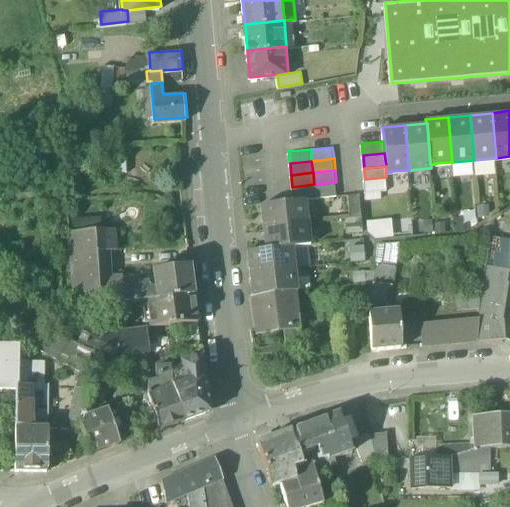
[(336,182),(314,184),(316,196),(338,194),(336,182)]
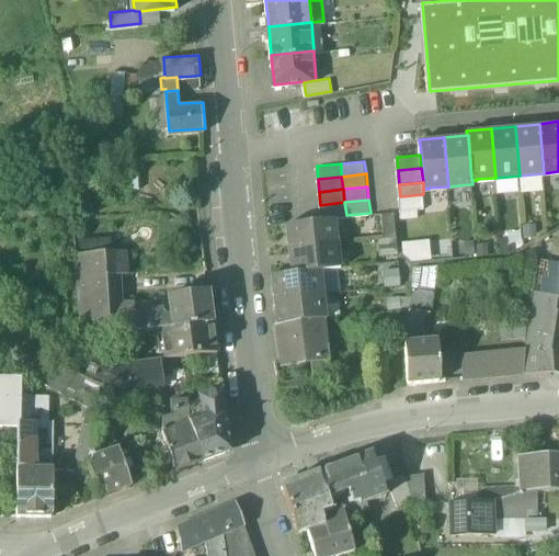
[(344,202),(320,205),(322,218),(337,216),(346,215),(344,202)]
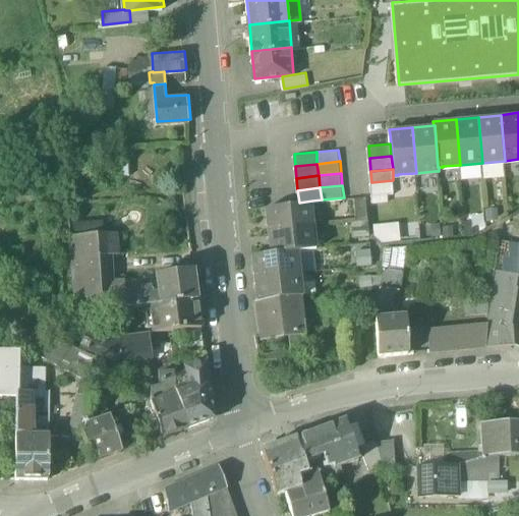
[(366,195),(355,196),(357,219),(369,218),(366,195)]
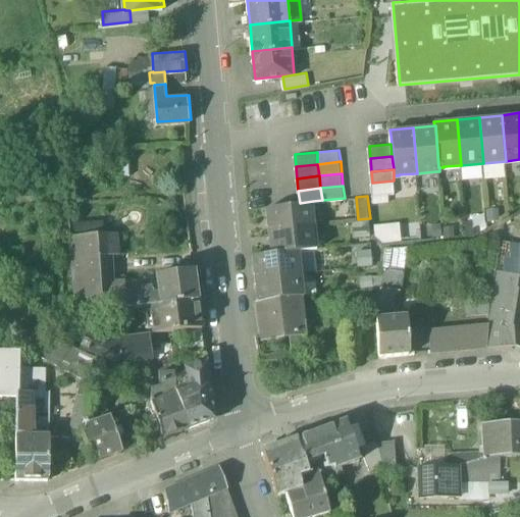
[(309,202),(272,206),(267,206),(269,229),(315,224),(313,206),(314,206),(313,201),(309,202)]
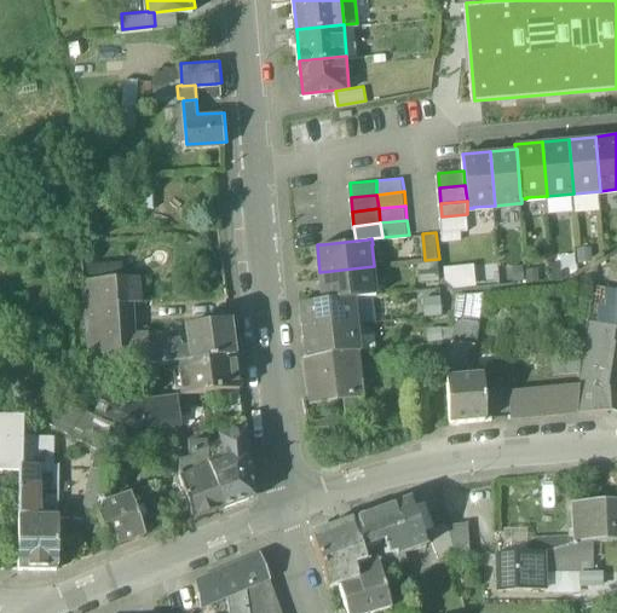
[(473,260),(445,261),(448,283),(474,281),(473,260)]
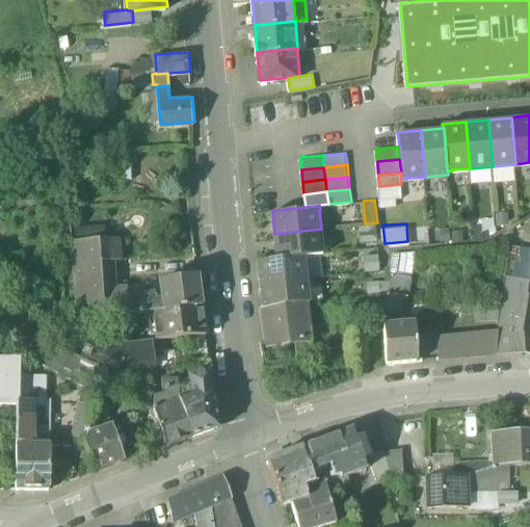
[(321,229),(274,234),(277,256),(277,257),(306,254),(324,252),(321,229)]
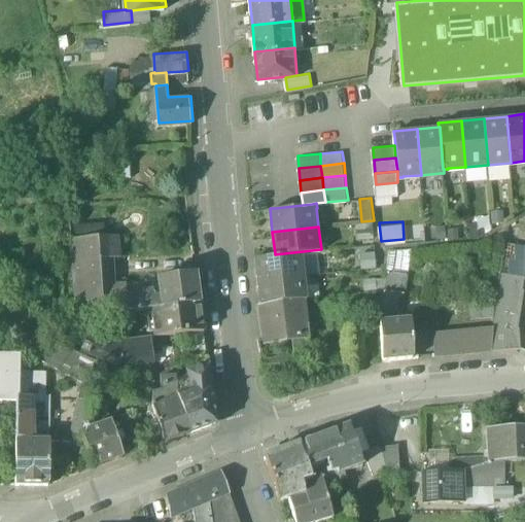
[(118,233),(72,236),(75,274),(111,271),(110,255),(120,255),(118,233)]
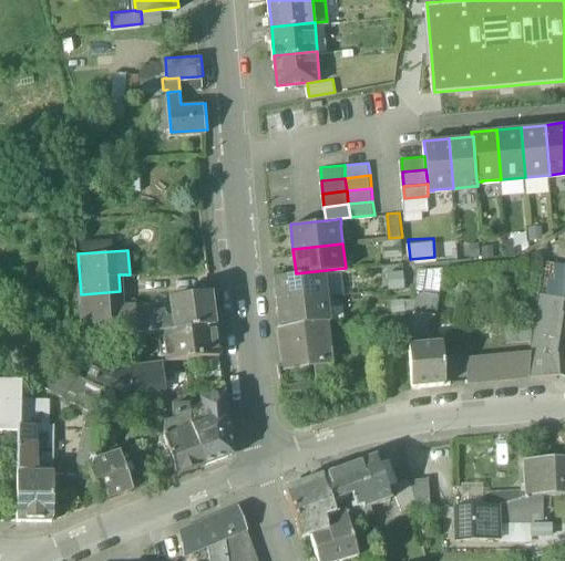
[(564,261),(546,258),(541,291),(564,294),(564,261)]
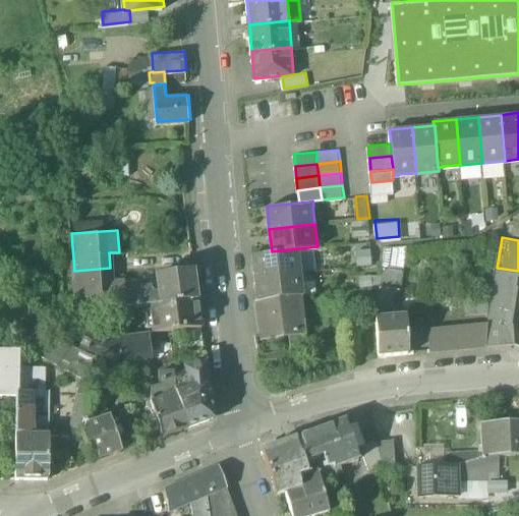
[(407,244),(386,246),(384,266),(404,270),(407,244)]
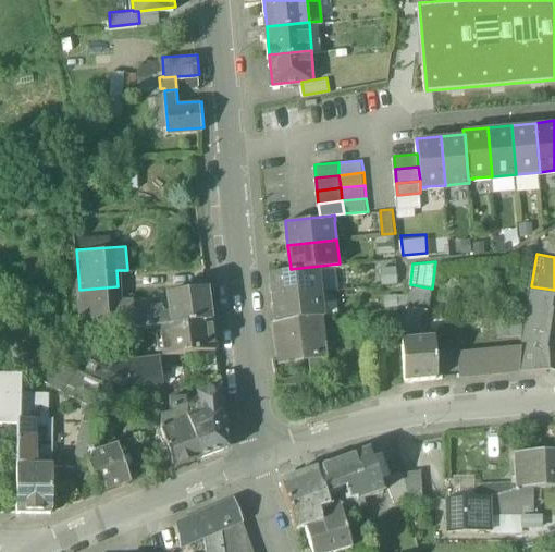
[(320,266),(291,269),(291,268),(271,270),(274,295),(322,290),(320,266)]
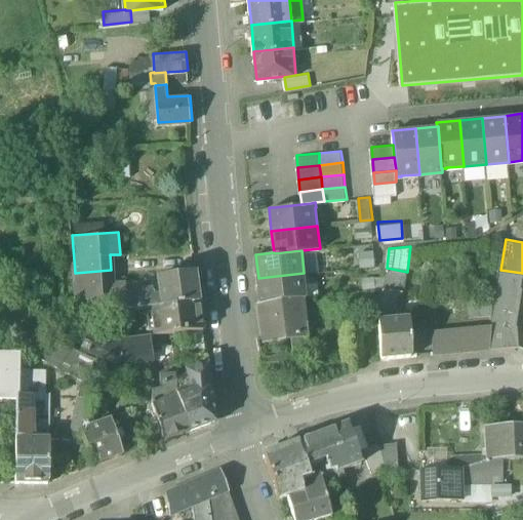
[(407,272),(387,268),(384,288),(399,291),(404,291),(407,272)]
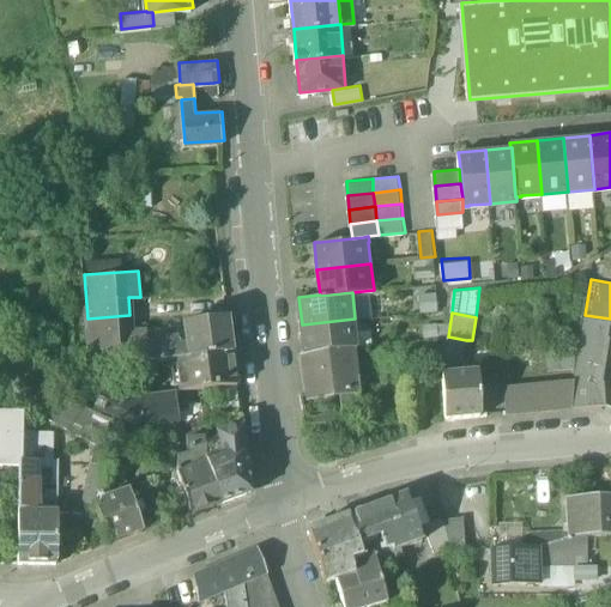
[(230,314),(185,319),(188,341),(181,343),(180,337),(179,335),(149,339),(147,339),(149,360),(150,360),(177,357),(235,350),(230,314)]
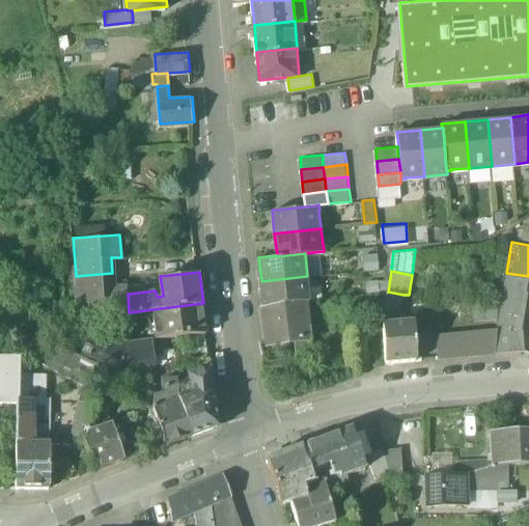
[(129,284),(113,285),(112,273),(76,276),(78,300),(104,307),(105,320),(130,319),(130,312),(129,312),(128,294),(129,294),(129,284)]
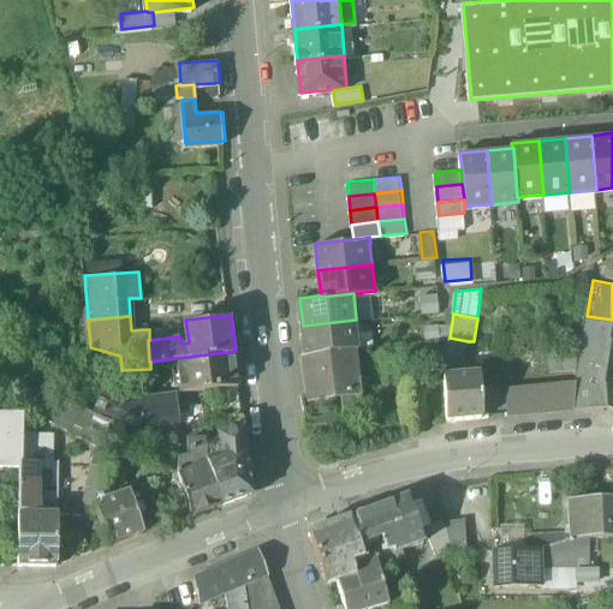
[(612,320),(587,316),(578,372),(576,406),(611,402),(609,378),(607,378),(612,350),(612,335),(612,320)]
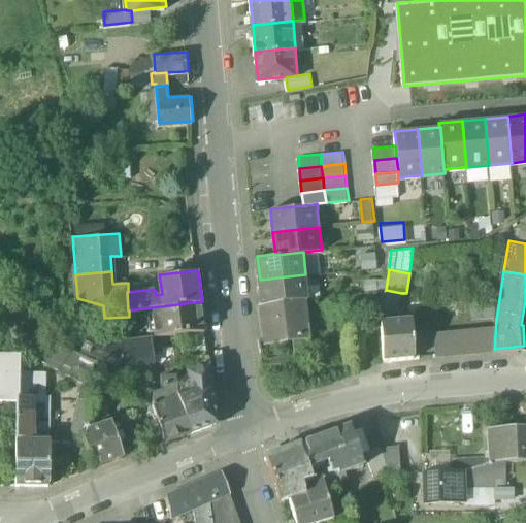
[(305,274),(260,280),(262,302),(305,297),(308,297),(308,292),(307,292),(305,274)]
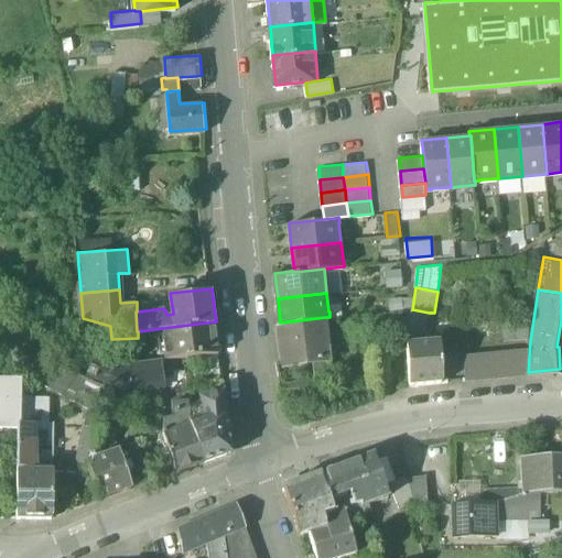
[(429,313),(412,309),(408,341),(425,340),(429,313)]
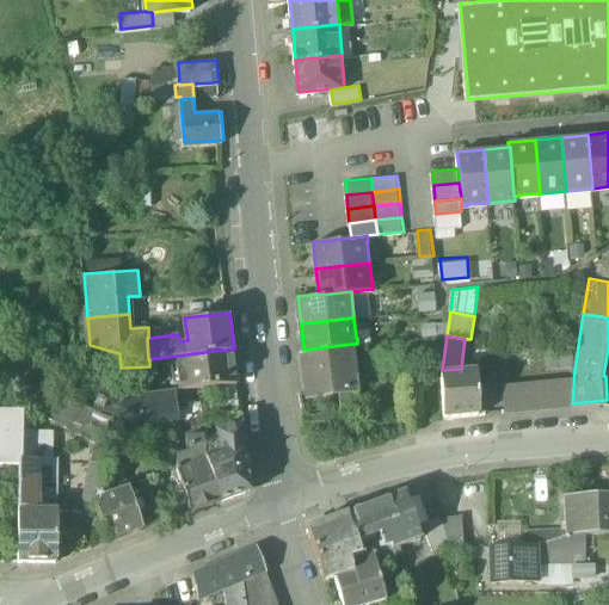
[(303,350),(301,350),(308,393),(340,388),(358,387),(354,344),(303,350)]
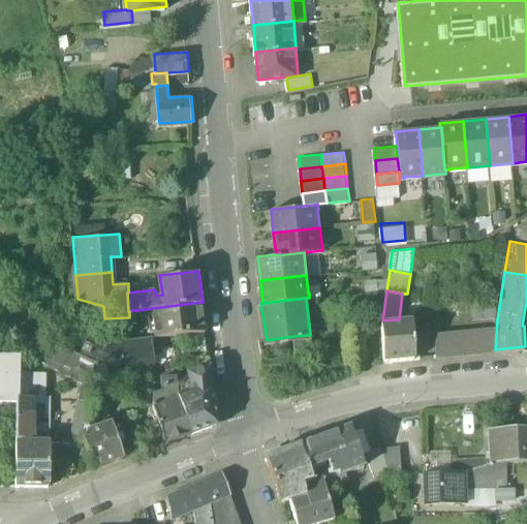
[(383,302),(371,300),(368,325),(380,326),(383,302)]
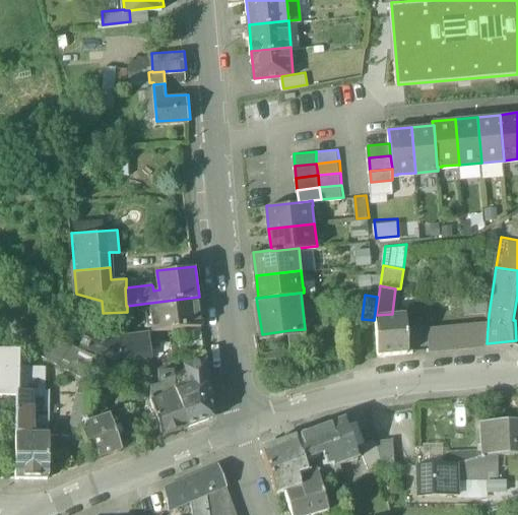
[(199,297),(150,303),(154,329),(203,323),(199,297)]
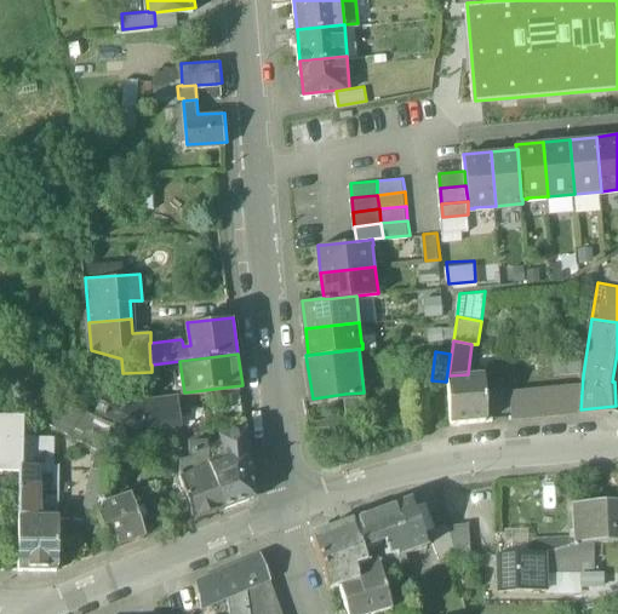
[(583,354),(556,356),(558,371),(582,369),(583,354)]
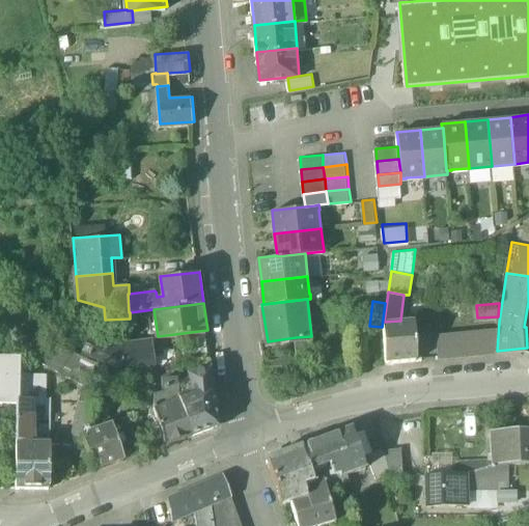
[(400,321),(384,322),(387,360),(418,358),(415,320),(400,321)]
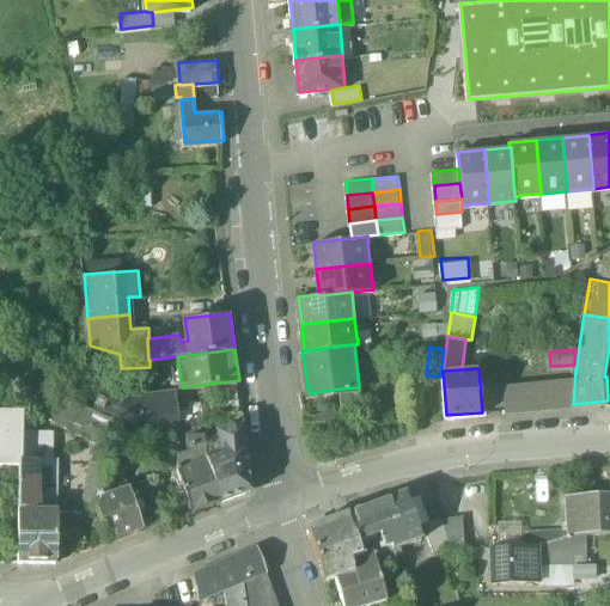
[(144,389),(124,379),(123,380),(110,374),(101,395),(111,401),(111,402),(139,412),(144,412),(144,389)]
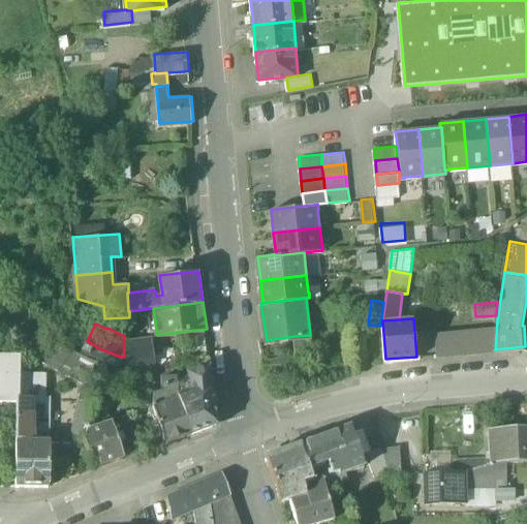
[(98,360),(30,328),(22,346),(87,383),(98,360)]
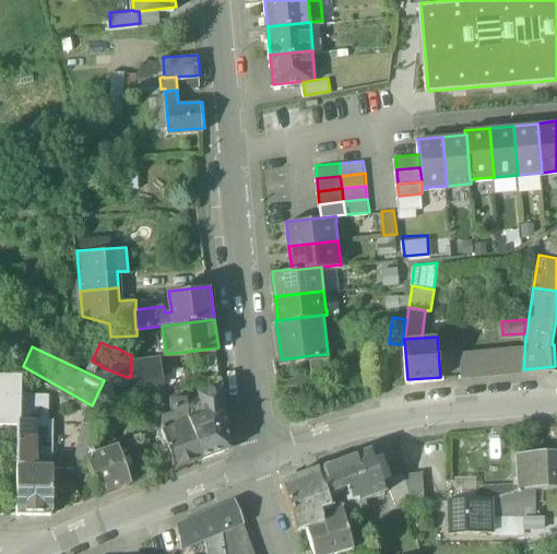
[(522,346),(462,352),(464,375),(520,369),(522,346)]
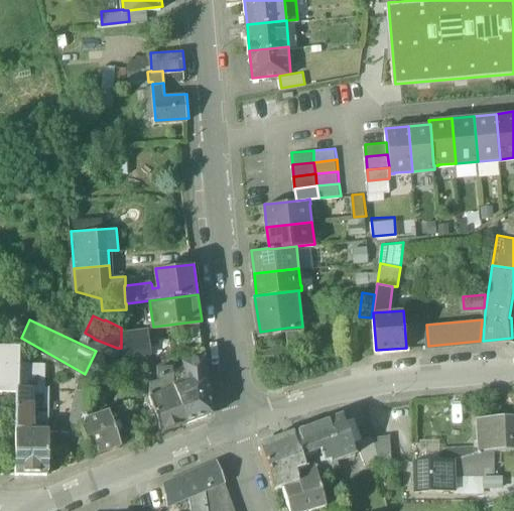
[(148,327),(126,330),(121,328),(121,348),(117,348),(116,355),(120,355),(120,354),(151,351),(148,327)]
